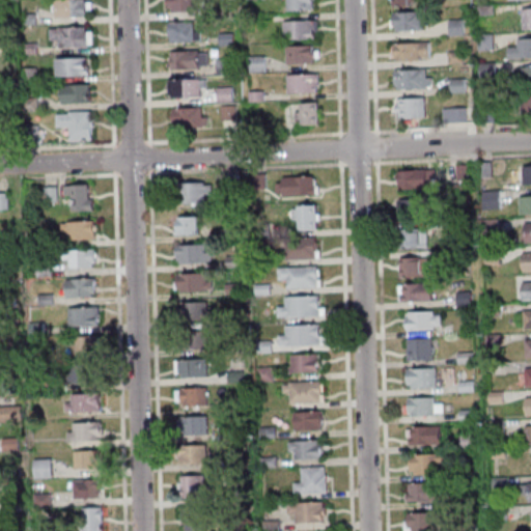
[(54,0),(54,1),(49,1),(49,12),(54,12),(54,18),(85,17),(85,1),(81,1),(81,0),(54,0)]
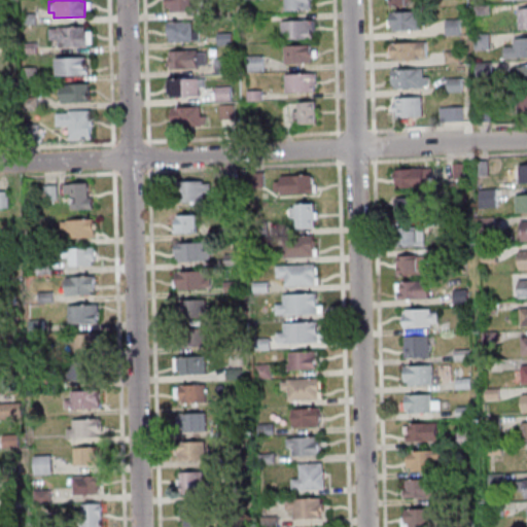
[(164,0),(194,0),(195,10),(168,12),(168,7),(165,7),(164,0)]
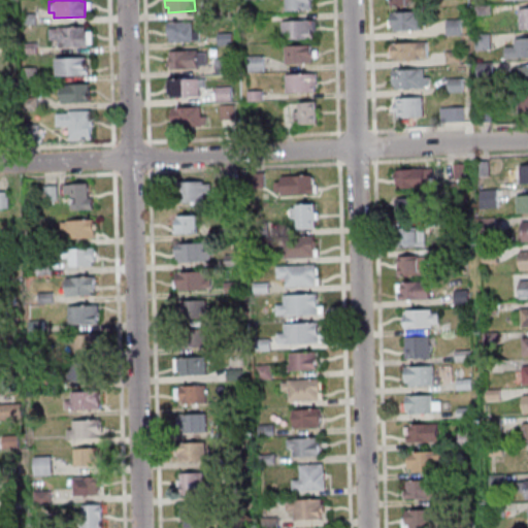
[(283,0),(283,11),(309,10),(308,0),(283,0)]
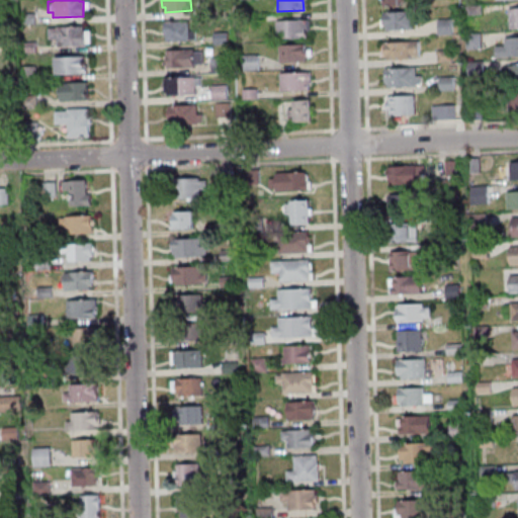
[(479,5),(480,14),(464,15),(463,6),(479,5)]
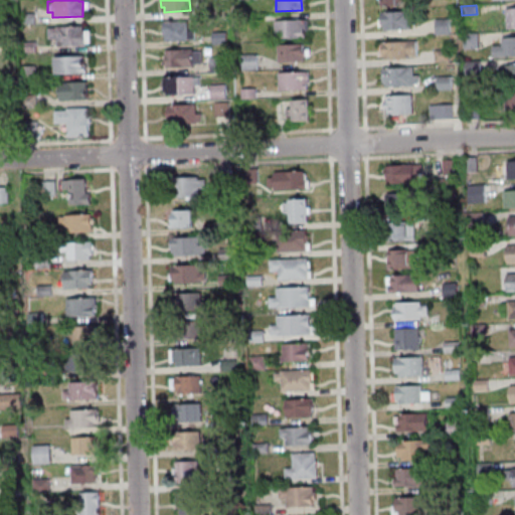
[(514,7),(503,8),(504,29),(514,29),(514,7)]
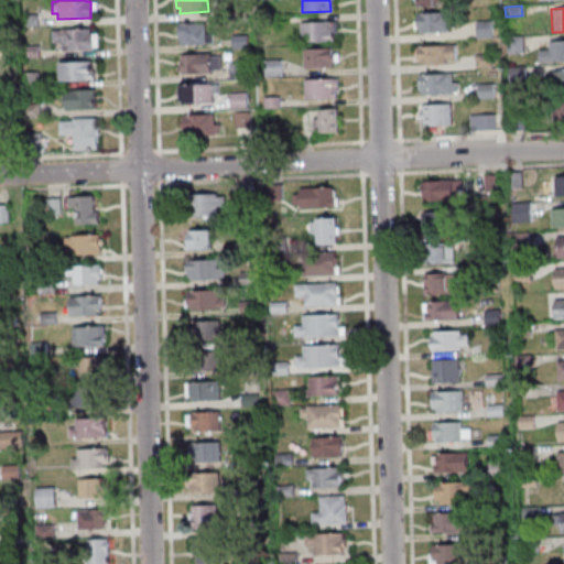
[(414,12),(415,29),(418,29),(418,33),(447,32),(446,12),(414,12)]
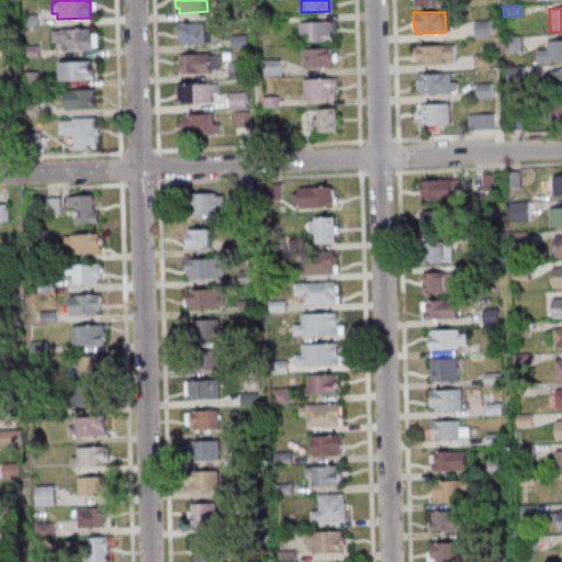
[(35,14),(35,26),(20,27),(19,15),(35,14)]
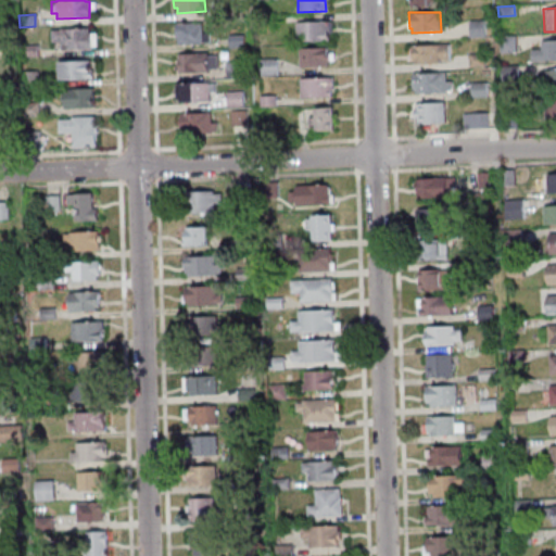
[(467,21),(468,38),(483,37),(482,20),(467,21)]
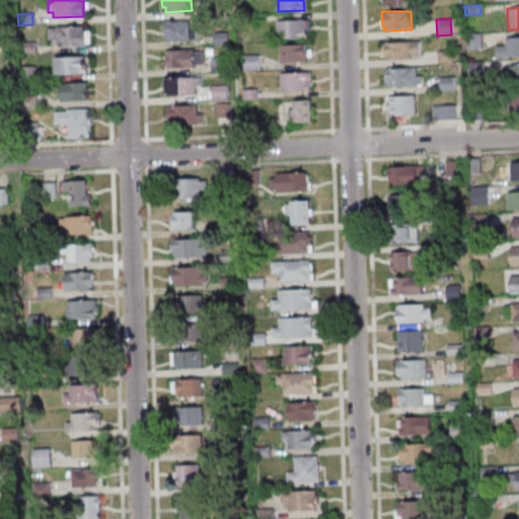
[(307,19),(307,27),(305,27),(305,36),(276,39),(275,21),(307,19)]
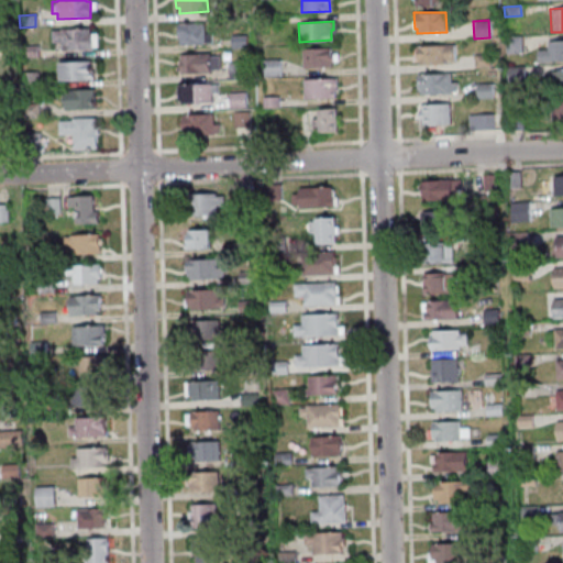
[(202,33),(202,22),(176,22),(176,39),(177,39),(177,44),(203,44),(203,43),(210,42),(210,32),(202,33)]
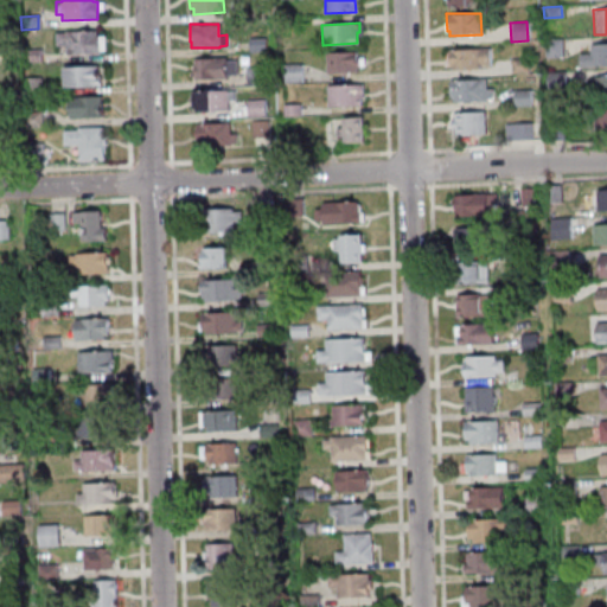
[(53,33),(63,32),(63,31),(94,30),(95,36),(97,36),(98,53),(65,55),(64,45),(55,45),(53,33)]
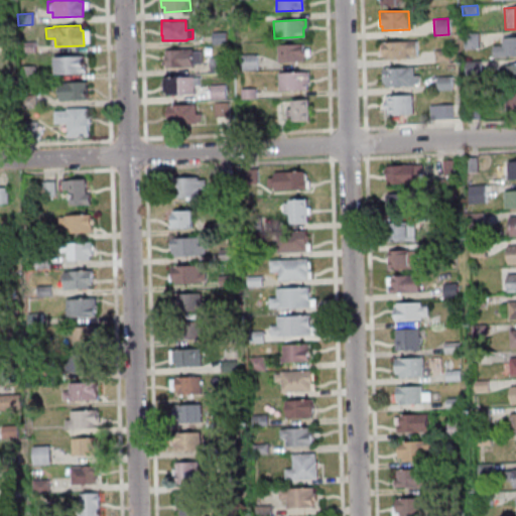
[(211,44),(211,32),(225,32),(225,44),(211,44)]
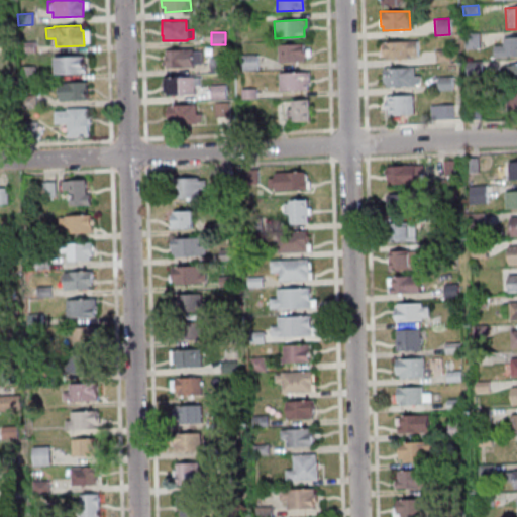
[(462,33),(462,49),(478,48),(478,33),(462,33)]
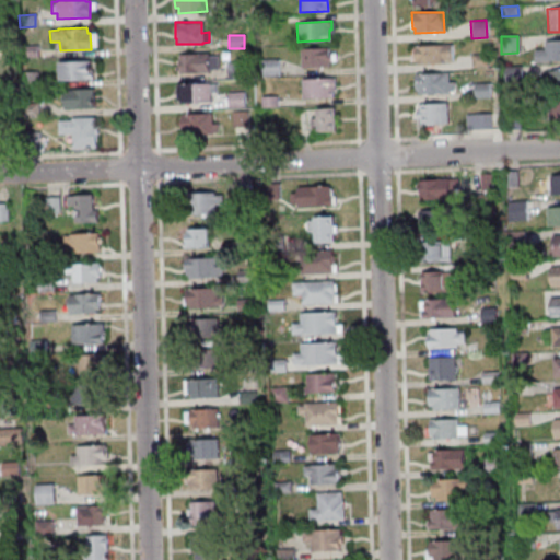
[(544,49),(544,42),(559,39),(559,60),(534,62),(533,49),(544,49)]
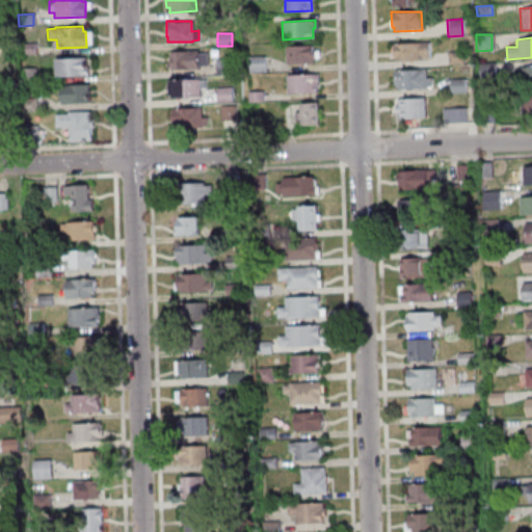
[(34,43),(34,54),(20,55),(19,44),(34,43)]
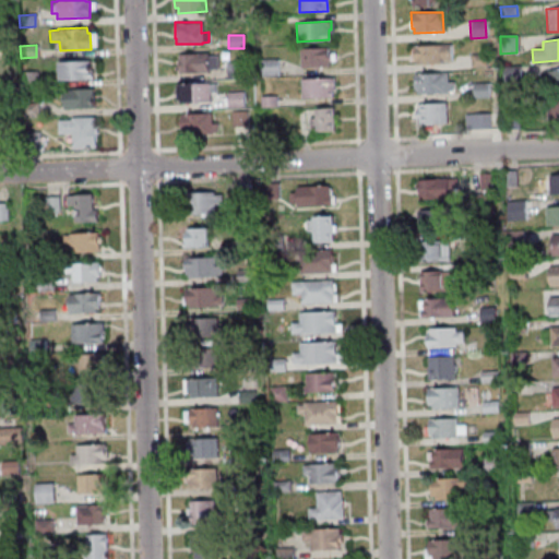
[(412,45),(449,45),(449,60),(440,60),(440,63),(414,64),(414,60),(412,60),(412,45)]
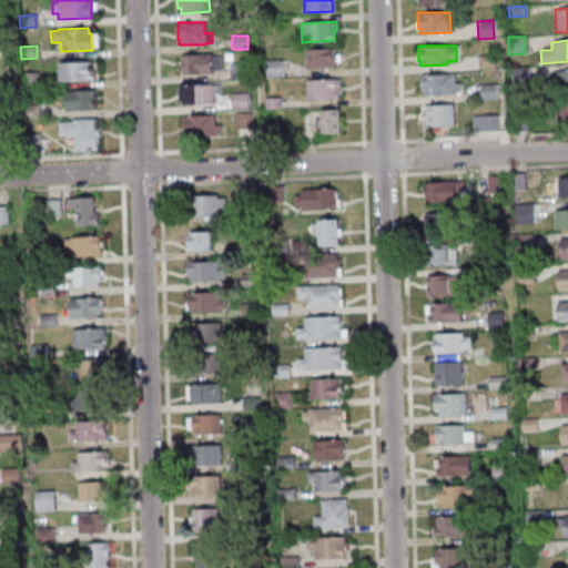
[(303,49),(304,70),(333,69),(333,62),(335,61),(335,53),(332,53),(332,48),(303,49)]
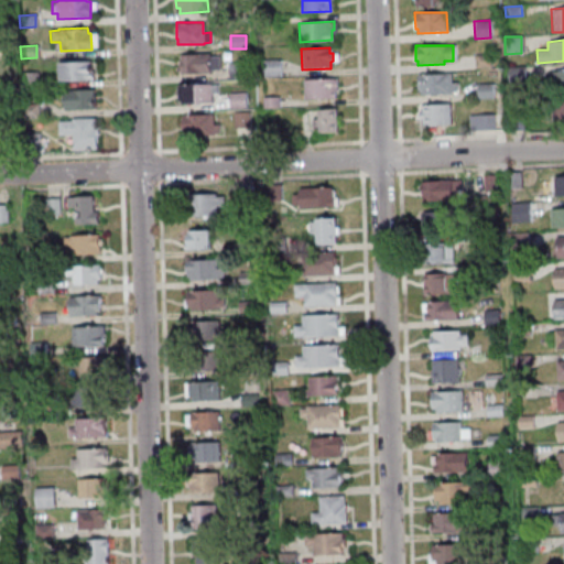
[(179,54),(208,53),(208,56),(218,55),(219,69),(209,69),(209,73),(180,74),(179,54)]
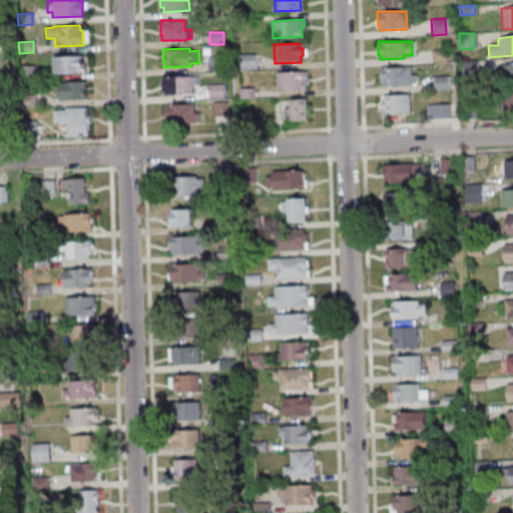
[(431,50),(431,62),(446,62),(445,49),(431,50)]
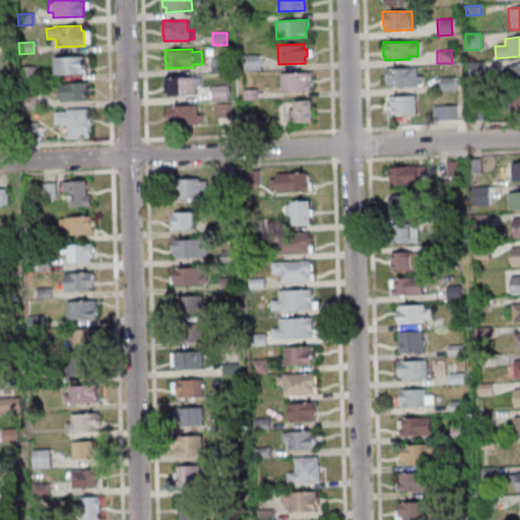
[(257,55),(258,70),(242,71),(242,56),(257,55)]
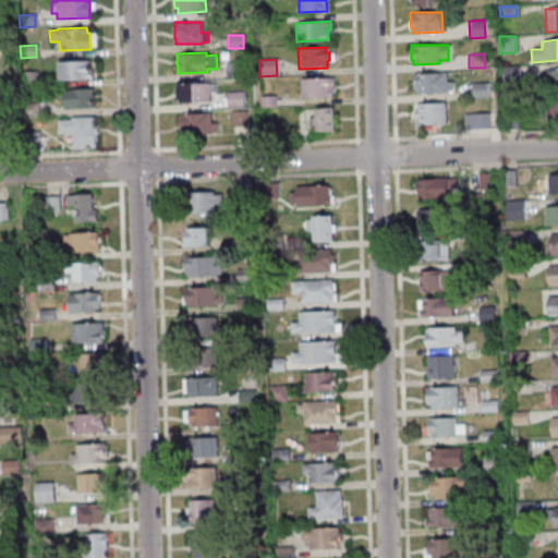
[(57,61),(57,80),(92,79),(91,70),(87,70),(87,60),(57,61)]
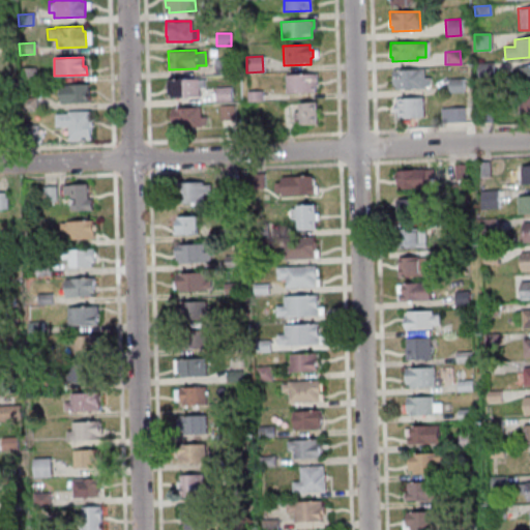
[(214,59),(214,75),(233,74),(232,58),(214,59)]
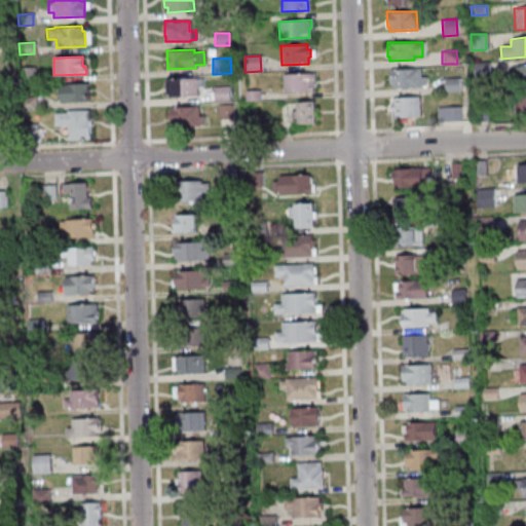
[(488,62),(489,77),(473,78),(472,63),(488,62)]
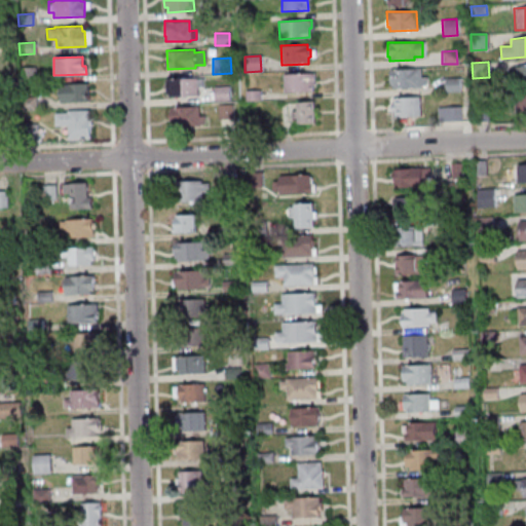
[(525,65),(525,84),(508,85),(508,70),(516,70),(516,66),(525,65)]
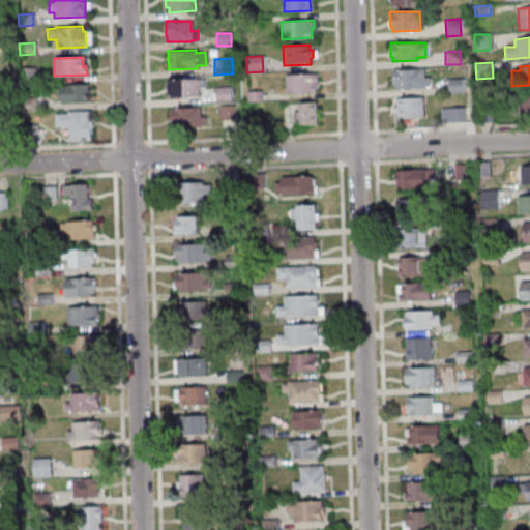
[(34,67),(34,83),(19,83),(19,68),(34,67)]
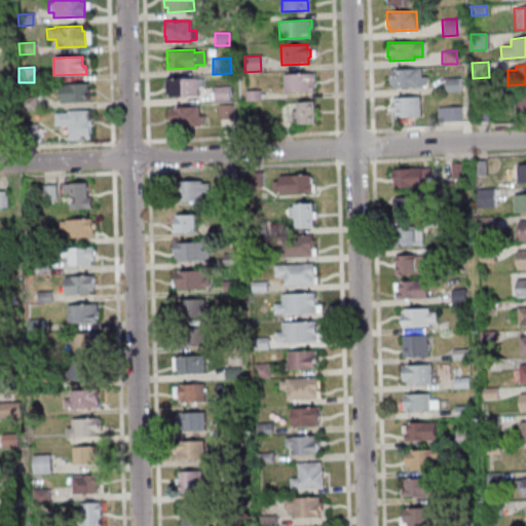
[(388,69),(418,68),(419,77),(424,77),(425,85),(419,85),(419,87),(391,88),(391,84),(388,85),(388,69)]
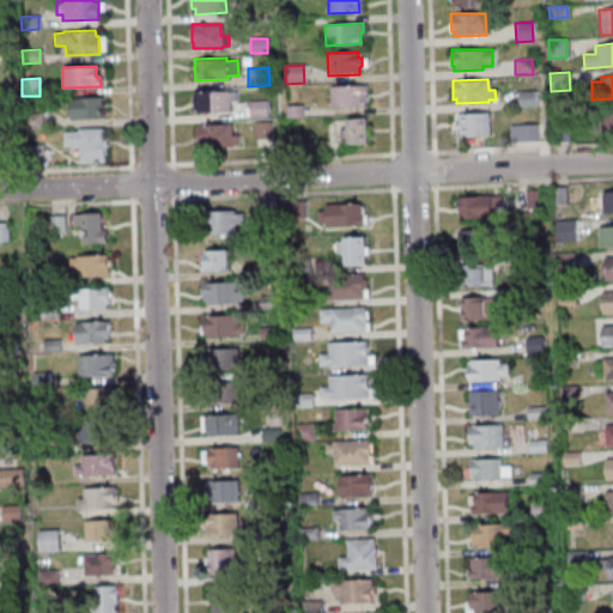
[(329,86),(329,108),(364,107),(363,101),(365,101),(365,85),(329,86)]
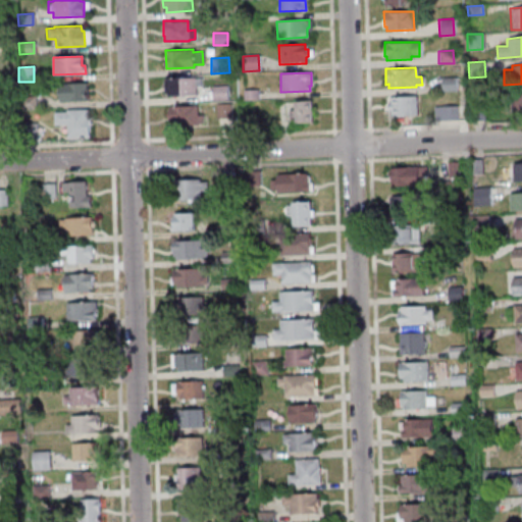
[(164,77),(194,76),(194,77),(200,77),(200,87),(195,88),(196,95),(168,96),(168,91),(165,91),(164,77)]
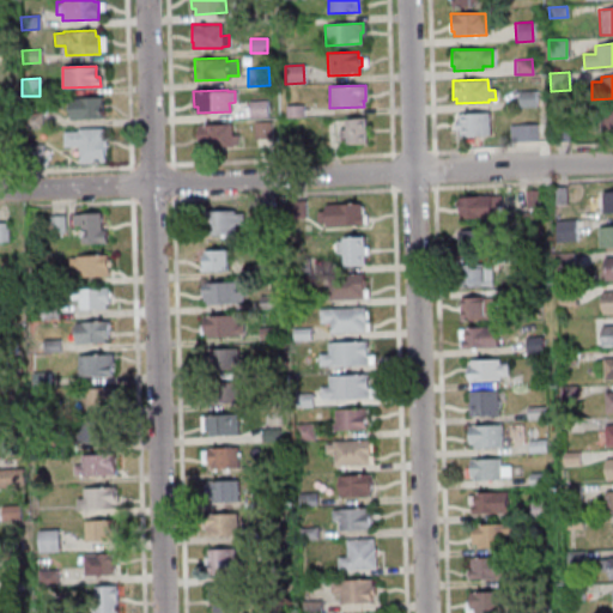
[(516,91),(517,108),(535,108),(534,90),(516,91)]
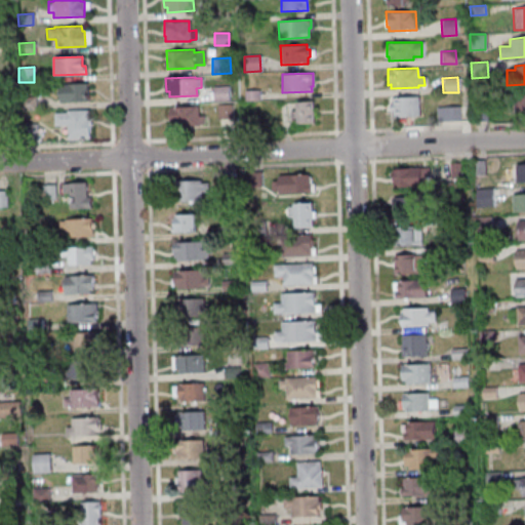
[(58,83),(58,103),(86,102),(85,82),(58,83)]
